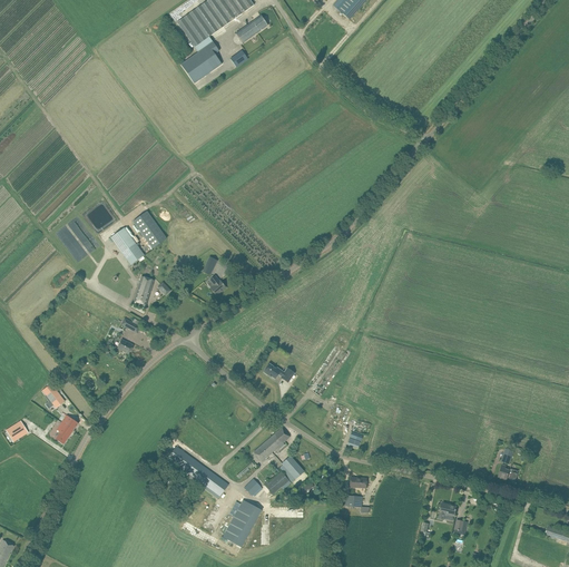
[(182,61),(195,80),(223,61),(216,51),(221,48),(211,33),(219,27),(231,19),(251,6),(255,2),(253,0),(205,0),(178,19),(196,44),(195,45),(198,49),(182,61)]
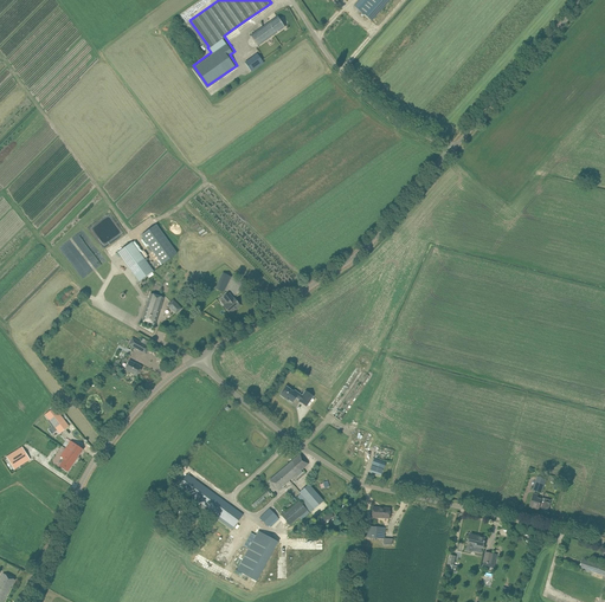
[(372,18),(387,0),(364,0),(359,6),(372,18)]
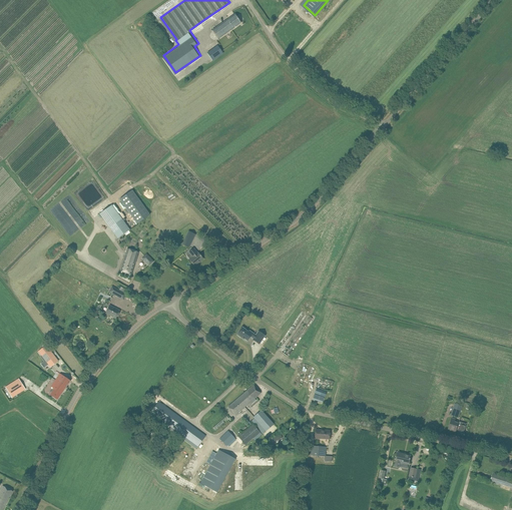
[(241,20),(235,11),(213,28),(219,36),(241,20)]
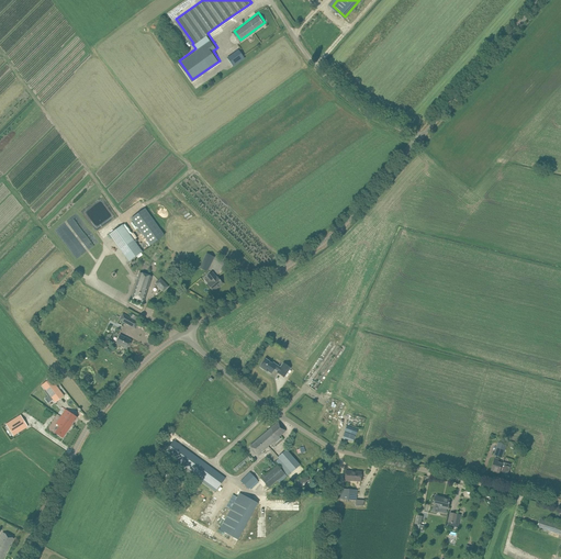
[(228,54),(234,64),(246,55),(239,46),(228,54)]
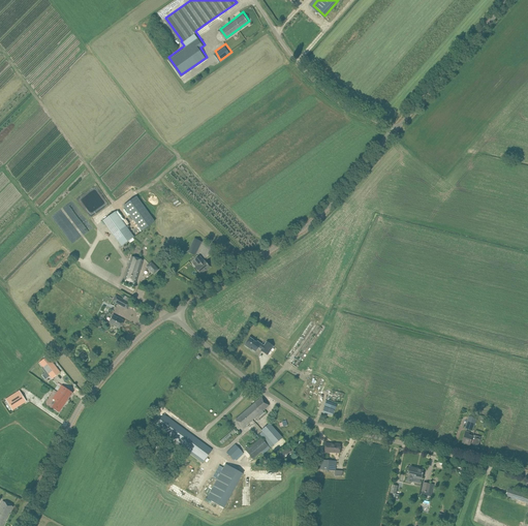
[(124,203),(143,227),(155,219),(137,193),(124,203)]
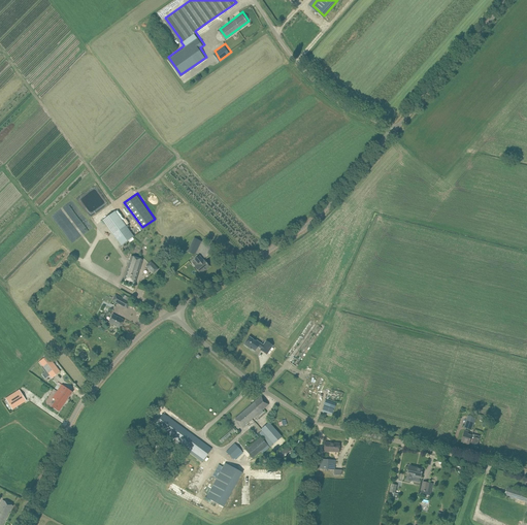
[(103,217),(114,232),(122,242),(135,233),(127,222),(117,207),(103,217)]
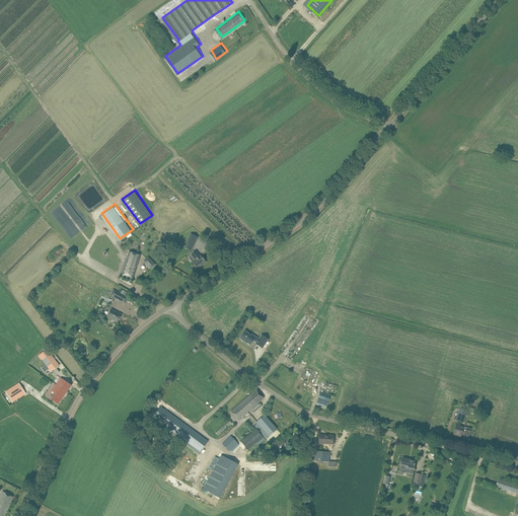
[(192,231),(186,243),(192,247),(198,234),(192,231)]
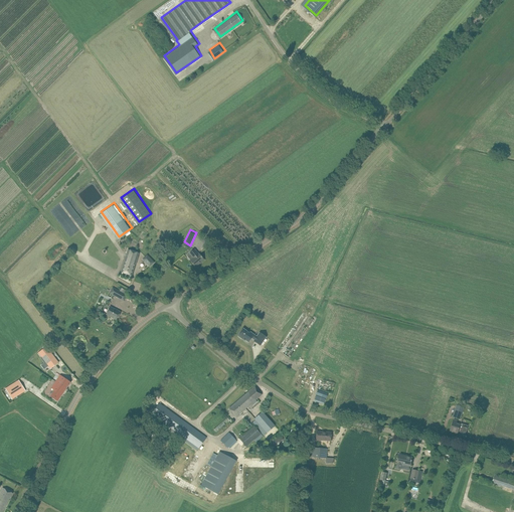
[(129,246),(122,269),(133,273),(140,250),(129,246)]
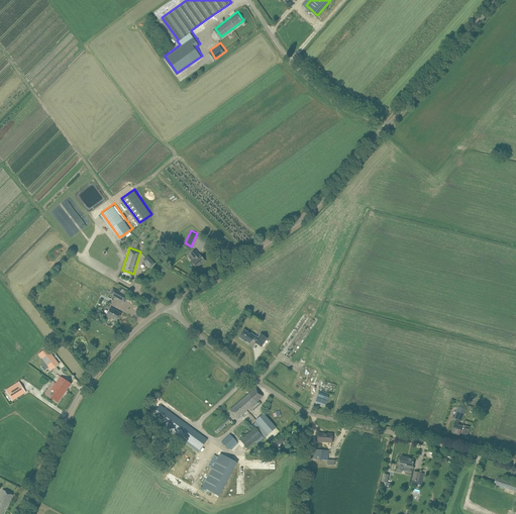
[(192,259),(197,266),(206,258),(200,251),(200,252),(196,247),(191,251),(195,257),(192,259)]
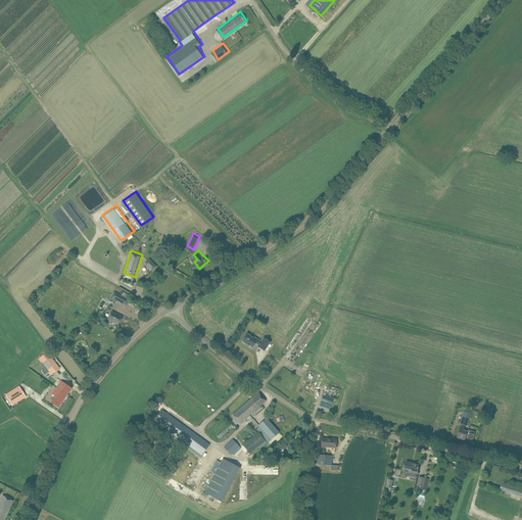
[(150,256),(146,261),(153,268),(157,264),(150,256)]
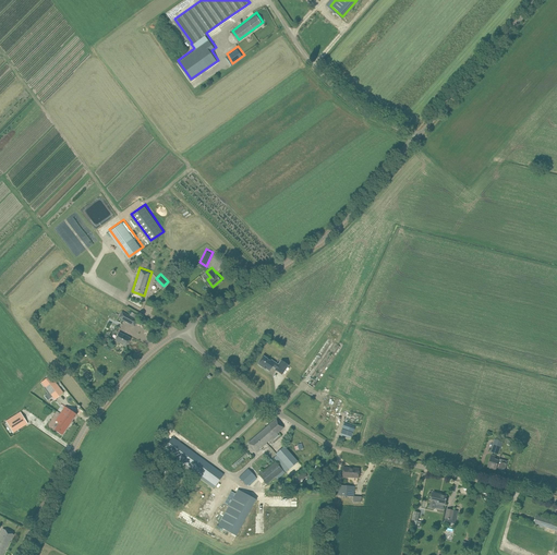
[(122,309),(119,314),(135,323),(138,317),(122,309)]
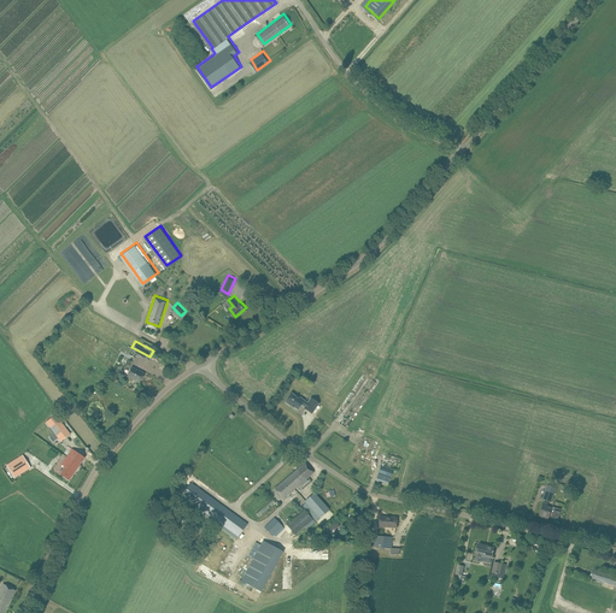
[(145,371),(133,365),(129,373),(140,379),(145,371)]
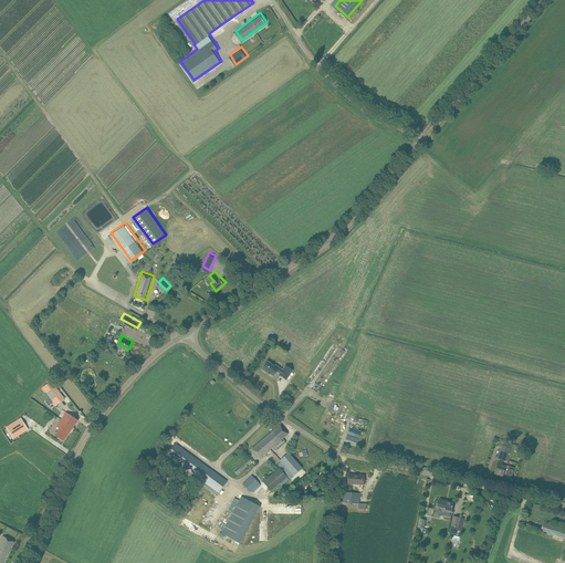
[(334,341),(306,382),(317,389),(346,348),(334,341)]
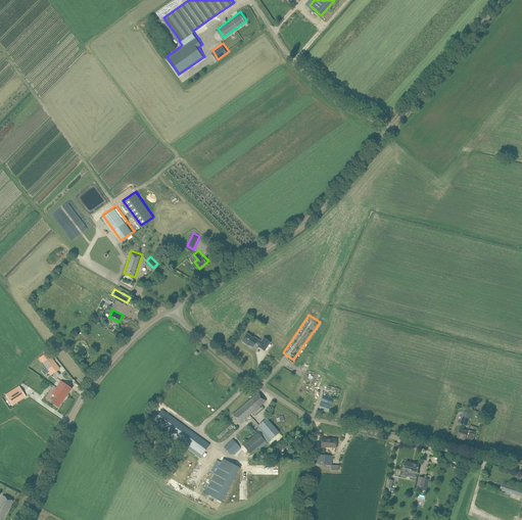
[(257,337),(247,331),(242,338),(247,341),(253,344),(256,340),(259,342),(258,343),(266,348),(271,339),(265,335),(262,339),(258,336),(257,337)]
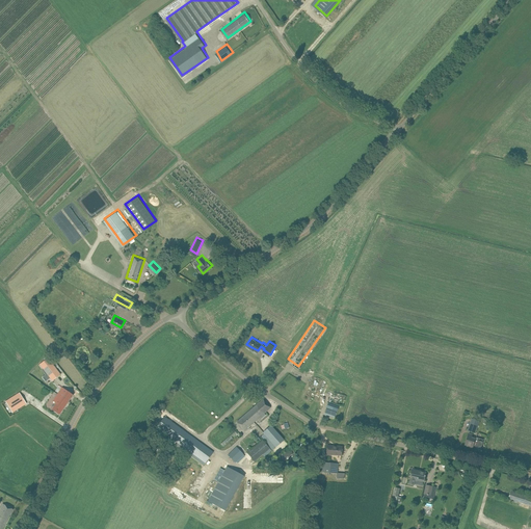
[(49,354),(41,362),(53,378),(61,371),(49,354)]
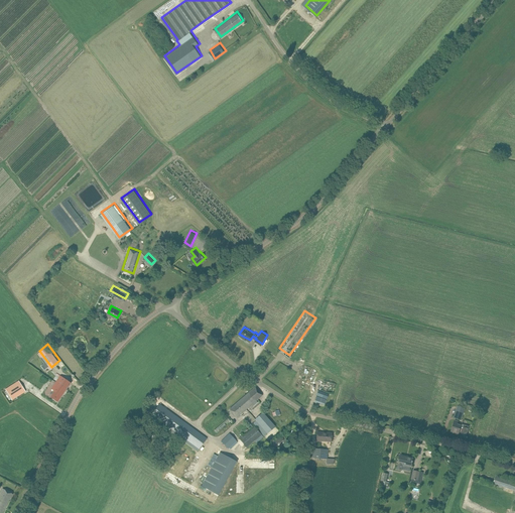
[(61,374),(57,379),(68,386),(72,380),(61,374)]
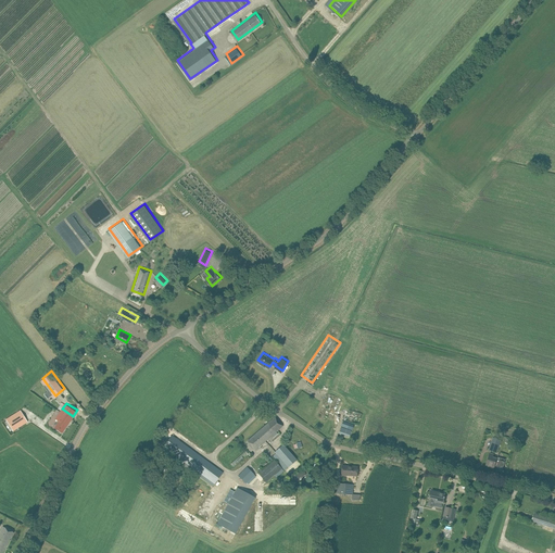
[(347,417),(350,418),(358,422),(362,411),(350,406),(347,417)]
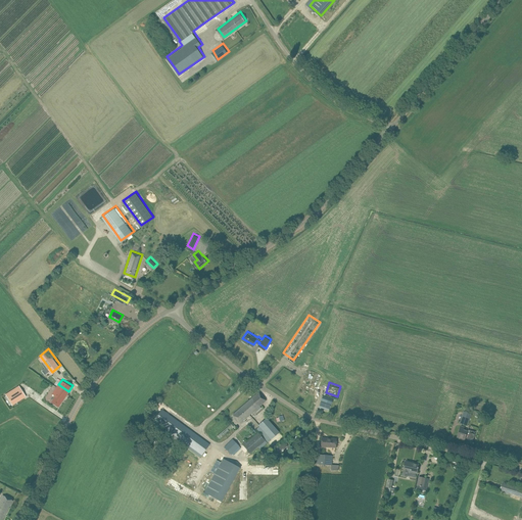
[(20,383),(6,391),(13,403),(27,393),(20,383)]
